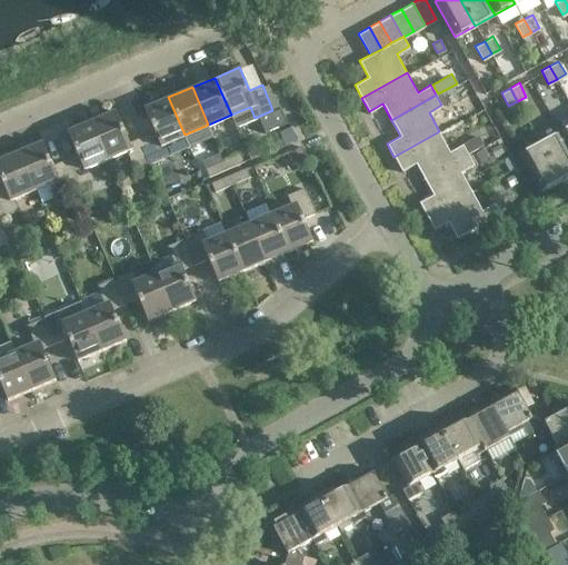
[(185,135),(168,97),(145,108),(155,130),(141,136),(152,161),(170,154),(165,142),(185,135)]
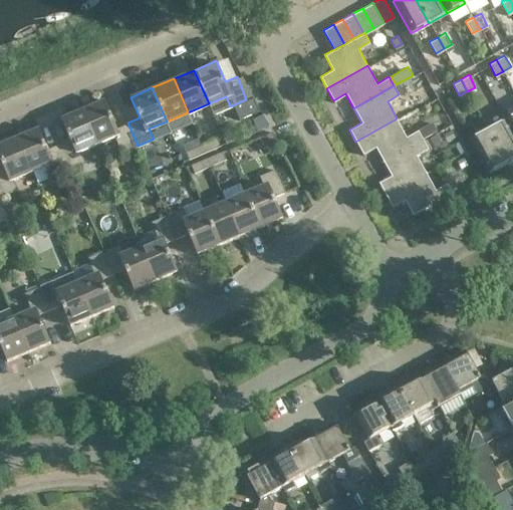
[(104,99),(82,108),(97,143),(114,135),(121,152),(138,146),(127,122),(115,126),(104,99)]
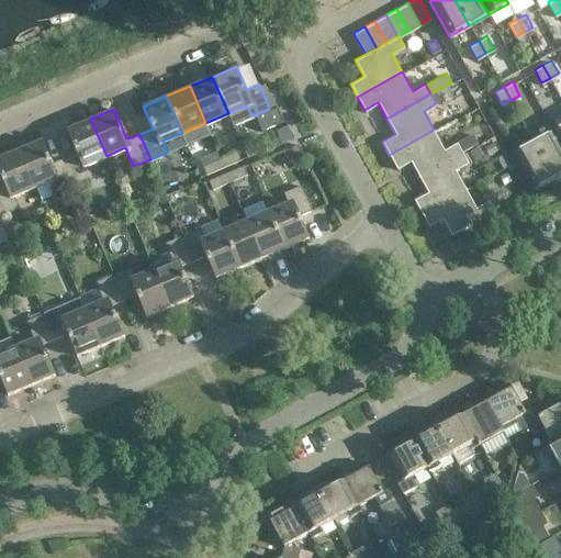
[(107,156),(90,119),(66,129),(76,152),(64,156),(75,181),(91,175),(87,164),(107,156)]
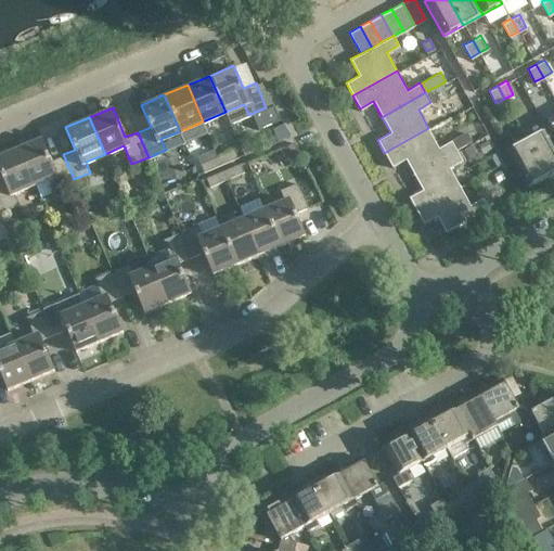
[(283,123),(272,127),(278,139),(288,135),(283,123)]
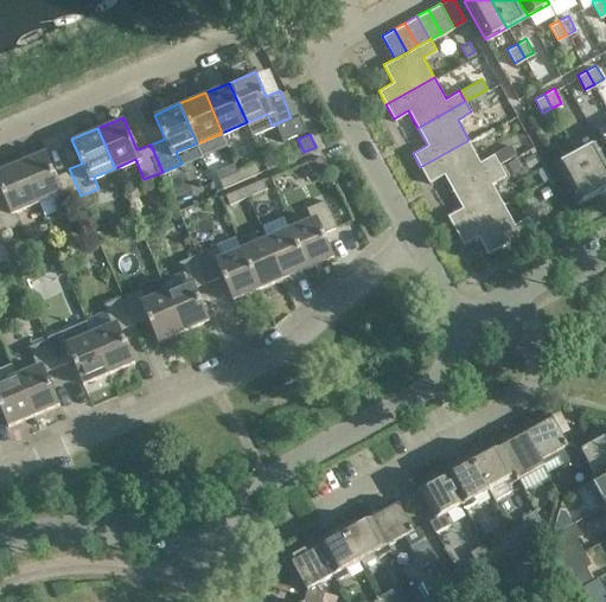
[(480,161),(469,140),(420,167),(428,181),(444,173),(452,190),(499,164),(493,153),(480,161)]
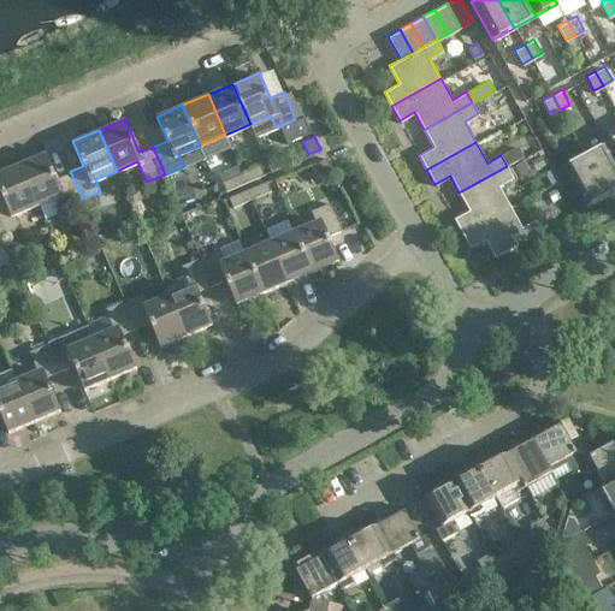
[(614,189),(614,159),(605,142),(584,153),(607,195),(614,189)]
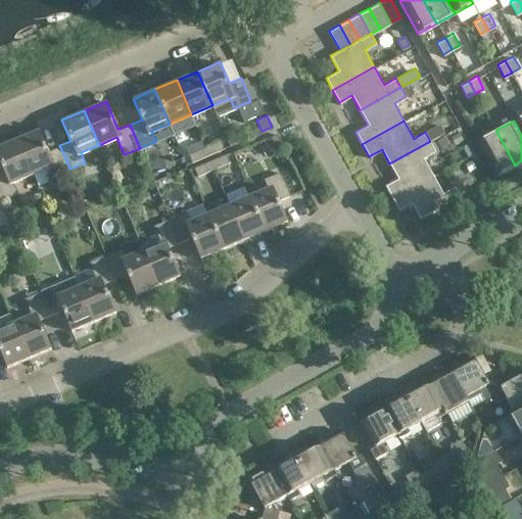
[(439,124),(426,131),(431,140),(444,133),(439,124)]
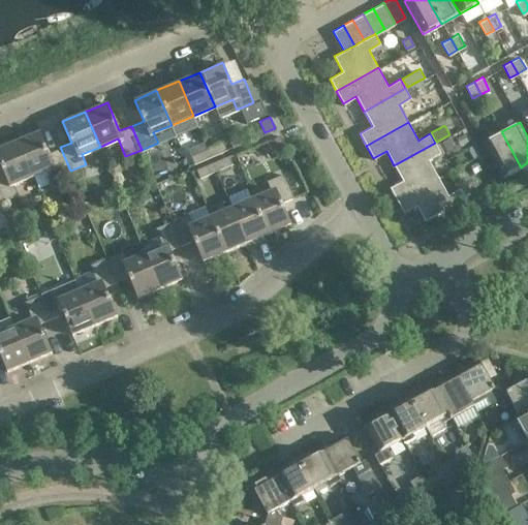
[(39,131),(17,141),(31,176),(49,167),(54,178),(70,171),(60,147),(48,152),(39,131)]
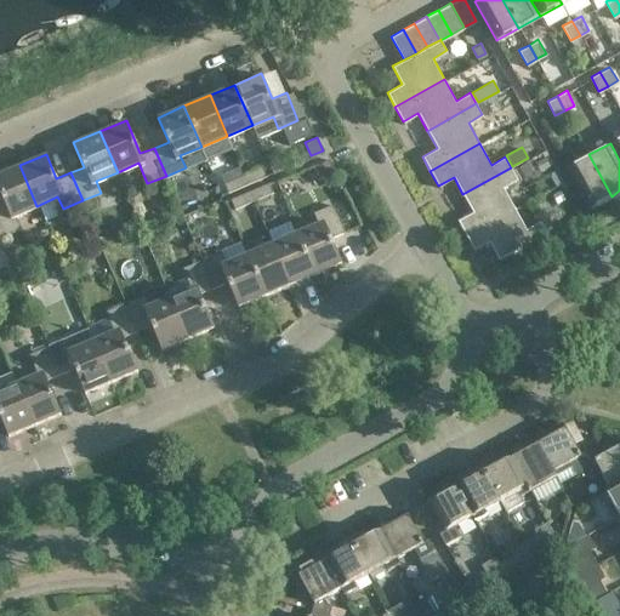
[(612,197),(589,154),(567,167),(589,209),(612,197)]
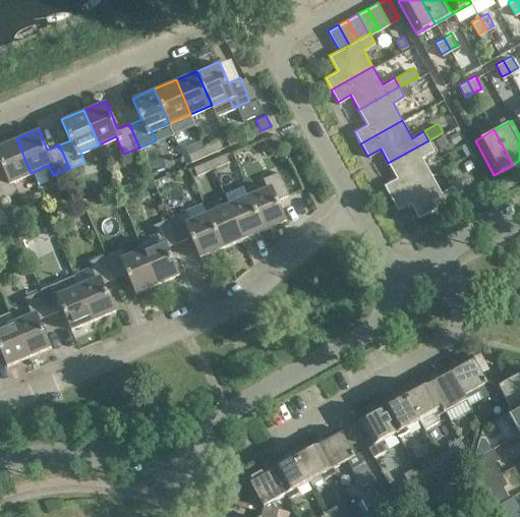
[(456,131),(448,135),(452,141),(460,137),(456,131)]
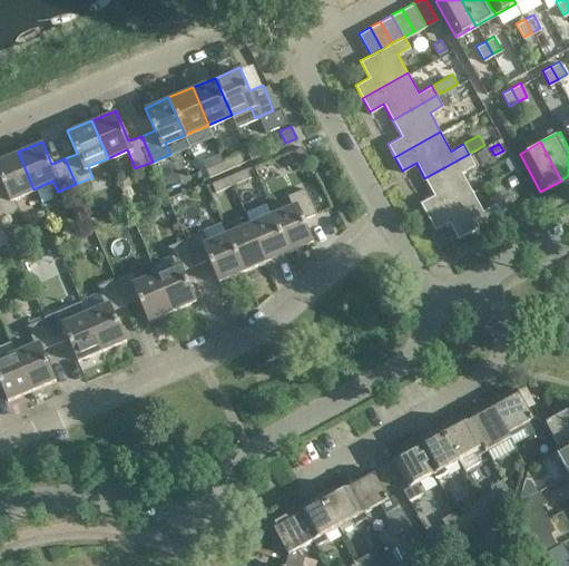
[(302,146),(291,150),(293,158),(304,154),(302,146)]
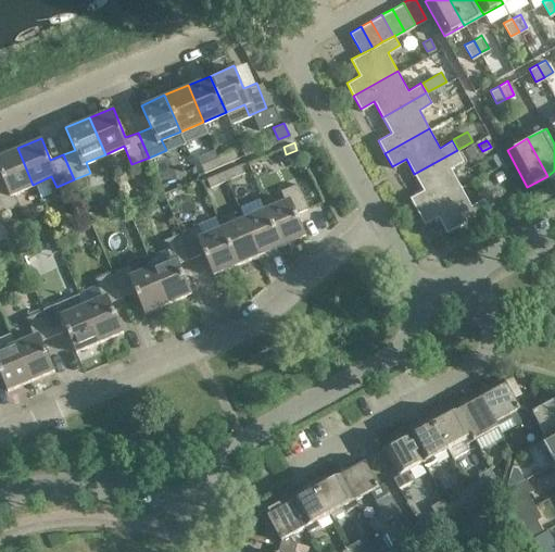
[(471,145),(461,150),(465,160),(477,153),(471,145)]
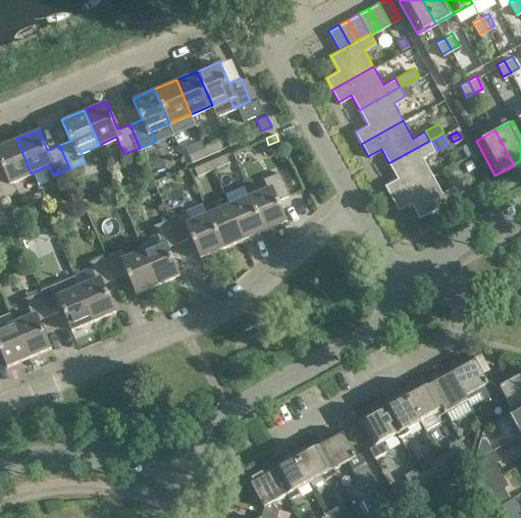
[(31,173),(16,139),(0,146),(0,161),(3,169),(0,170),(0,195),(1,198),(17,191),(13,180),(31,173)]
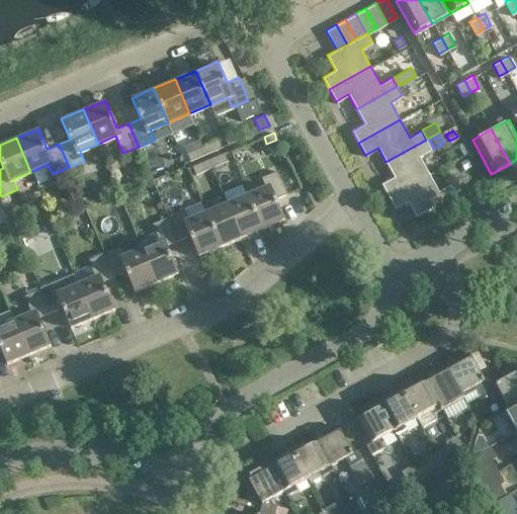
[(219,138),(202,145),(205,152),(222,146),(219,138)]
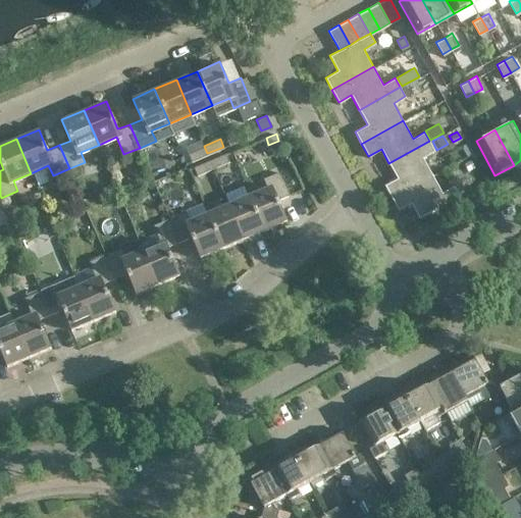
[(434,150),(429,141),(388,163),(397,178),(384,186),(391,197),(432,174),(422,157),(434,150)]
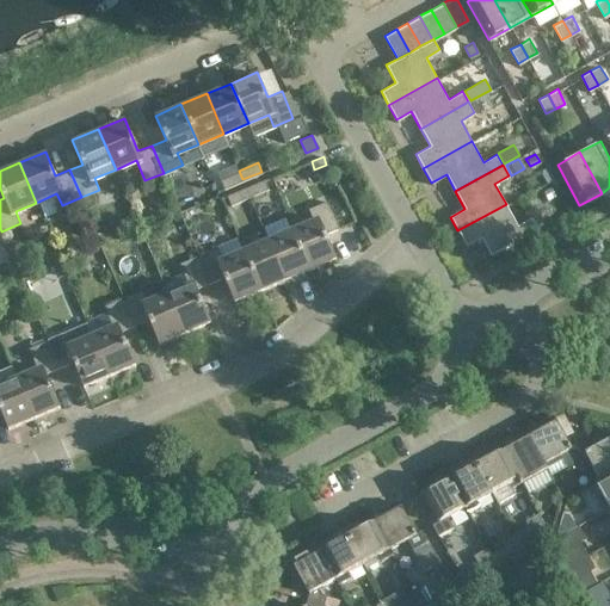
[(546,166),(538,169),(546,181),(553,178),(546,166)]
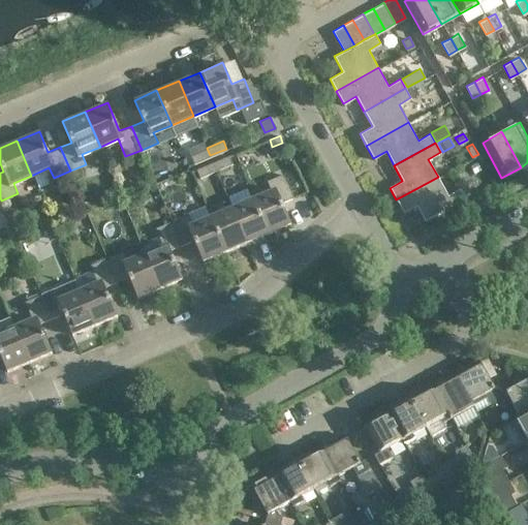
[(210,155),(207,148),(190,155),(193,162),(210,155)]
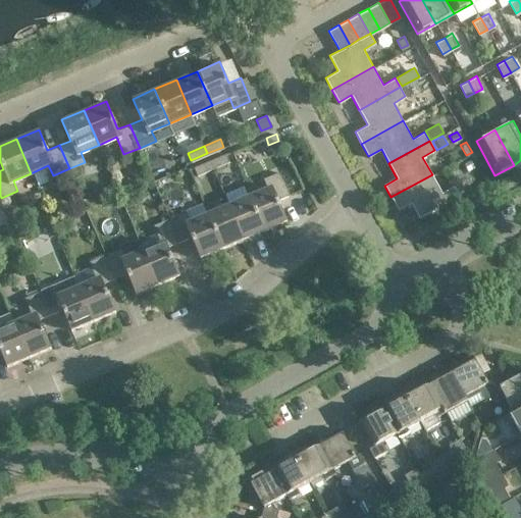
[(229,160),(225,152),(209,159),(213,167),(229,160)]
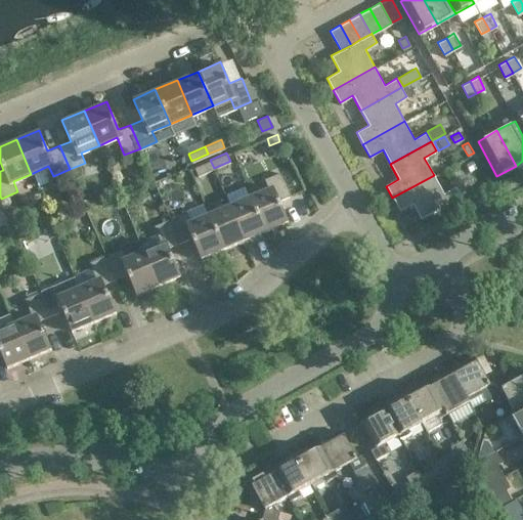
[(472,159),(466,162),(469,169),(475,166),(472,159)]
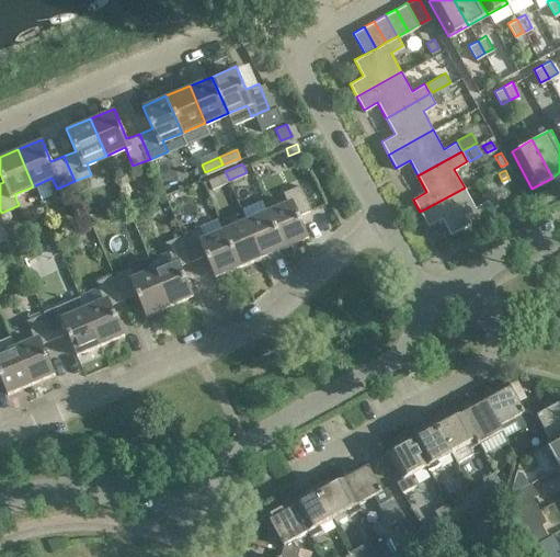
[(229,180),(225,171),(207,179),(212,188),(229,180)]
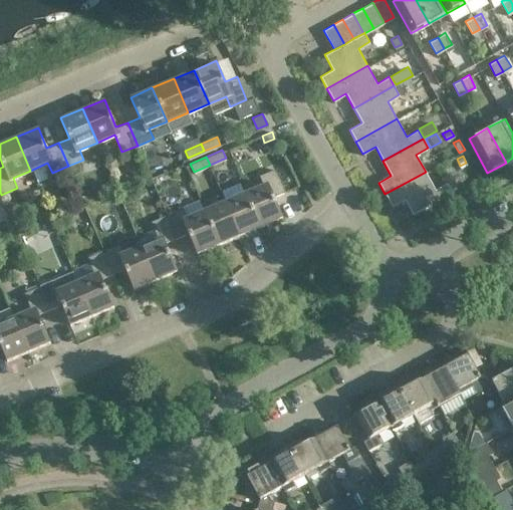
[(263,184),(246,192),(260,225),(282,216),(273,196),(285,191),(275,168),(259,175),(263,184)]
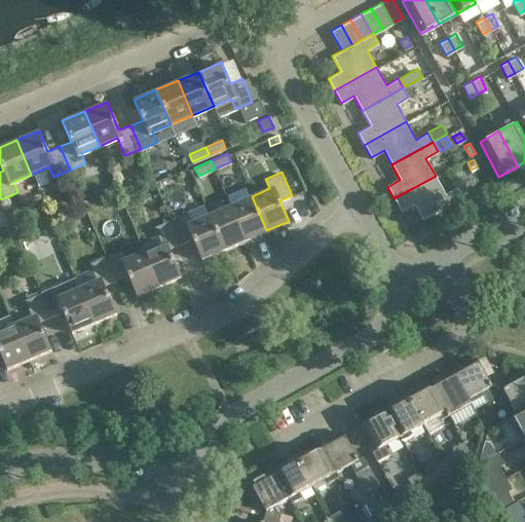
[(446,193),(436,176),(394,198),(401,211),(413,203),(422,220),(463,196),(457,187),(446,193)]
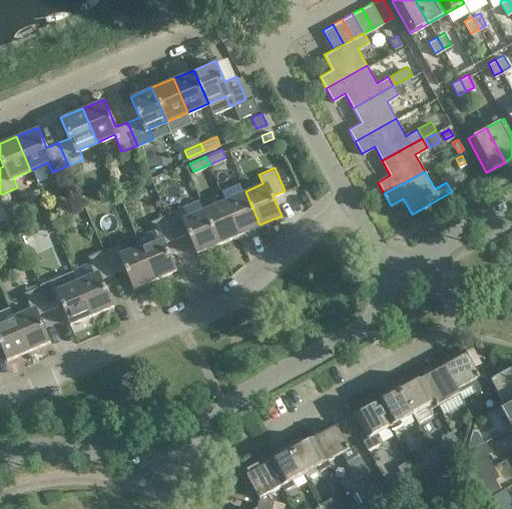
[(260,224),(245,191),(224,200),(238,233),(260,224)]
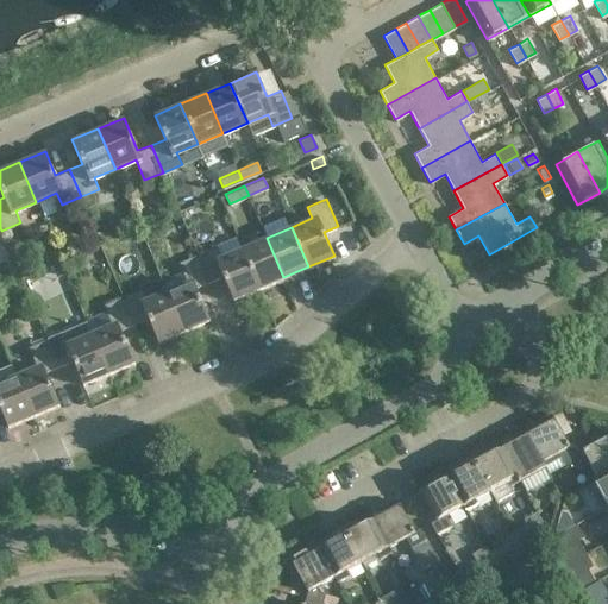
[(283,277),(267,238),(242,247),(258,288),(283,277)]
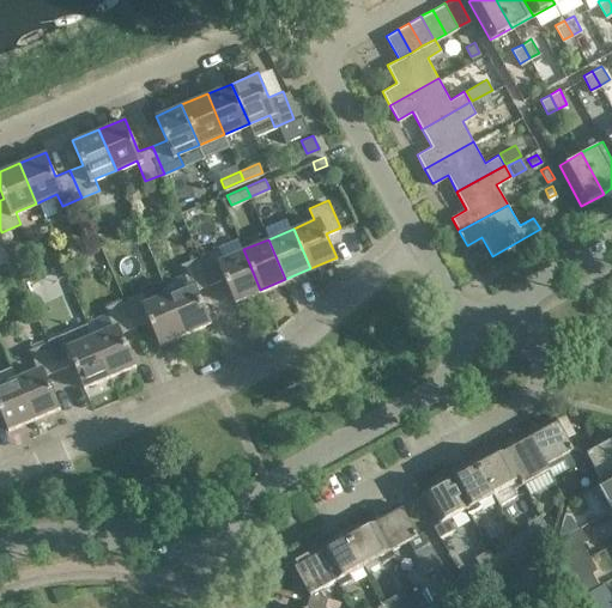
[(223,259),(218,247),(199,255),(211,283),(224,277),(234,301),(260,290),(243,249),(223,259)]
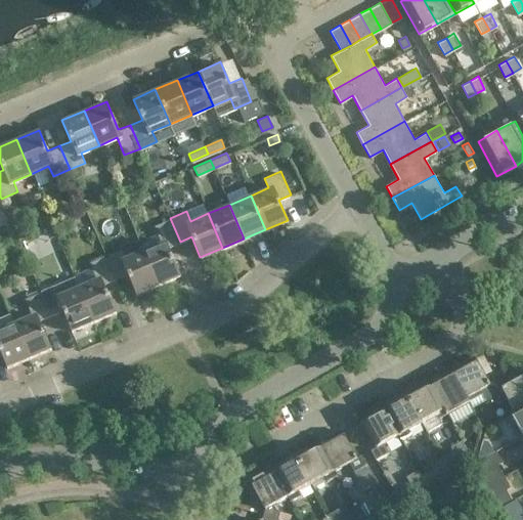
[(180,242),(170,218),(154,224),(161,242),(143,250),(158,285),(180,274),(168,247),(180,242)]
